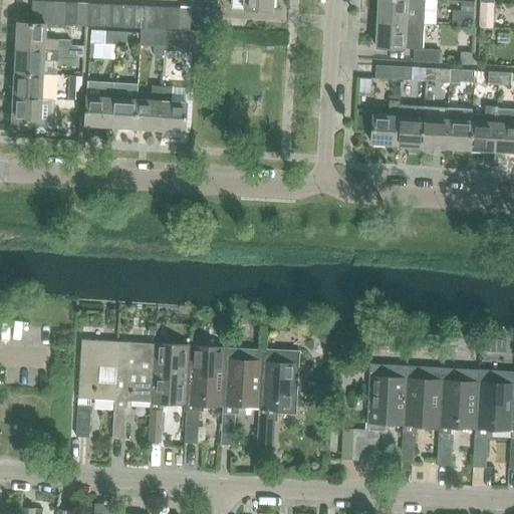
[(34,0),(31,0),(30,23),(42,23),(43,0),(34,0)]
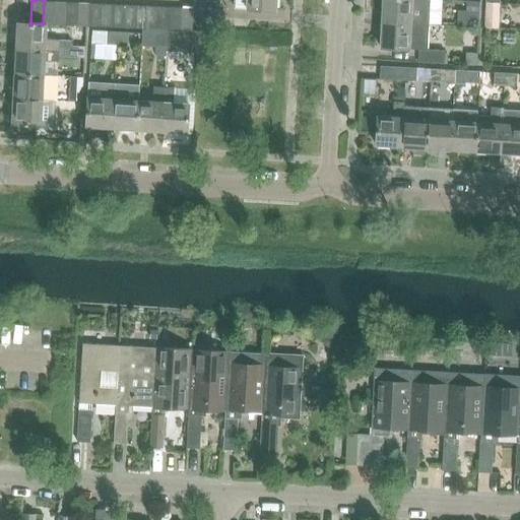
[(55,1),(44,0),(43,23),(46,24),(54,24),(55,1)]
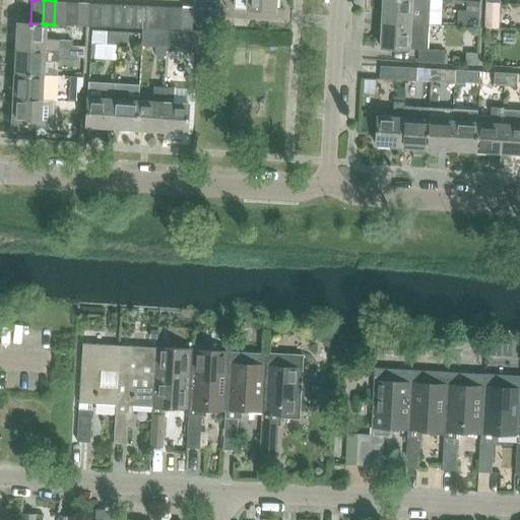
[(193,7),(192,23),(217,24),(218,8),(218,0),(193,0),(193,6),(193,7)]
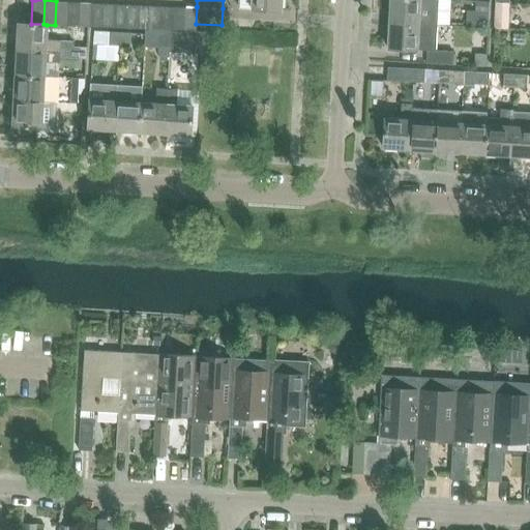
[(238,0),(238,8),(251,9),(281,11),(281,0),(238,0)]
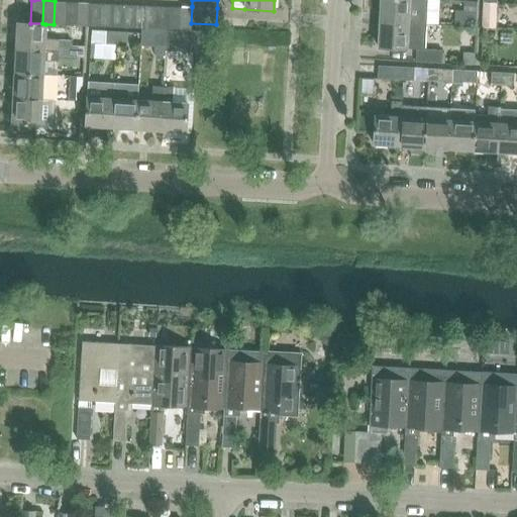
[(380,0),(380,22),(426,23),(426,14),(426,0),(380,0)]
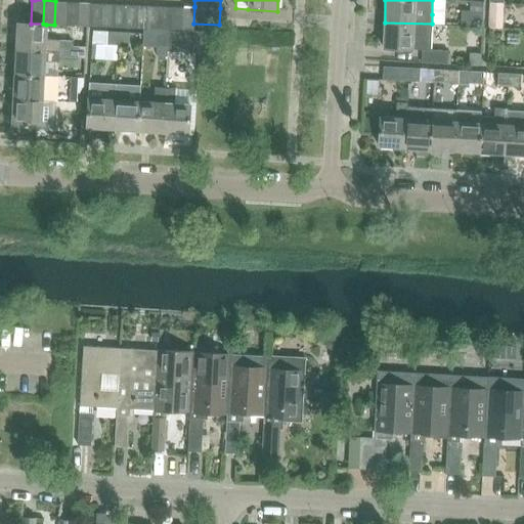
[(67,1),(55,1),(54,25),(66,25),(67,1)]
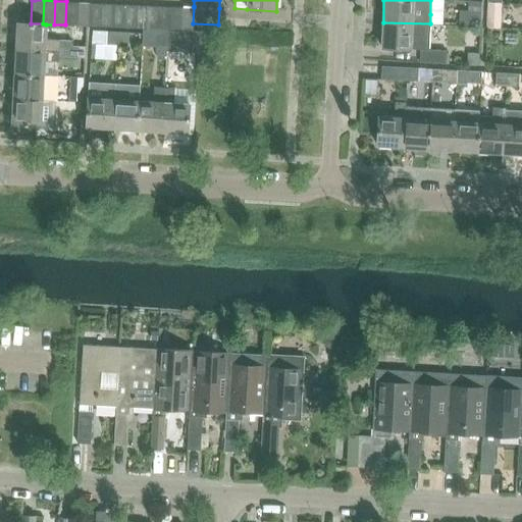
[(79,2),(66,1),(65,24),(77,24),(79,2)]
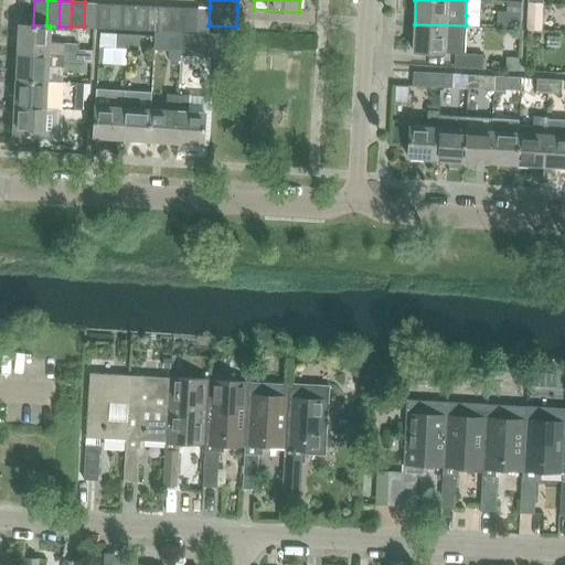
[(97,3),(85,2),(84,27),(96,28),(97,3)]
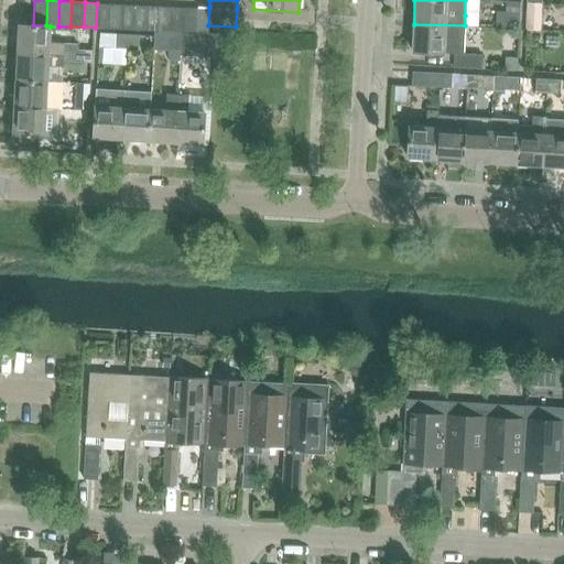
[(109,3),(97,3),(96,28),(108,28),(109,3)]
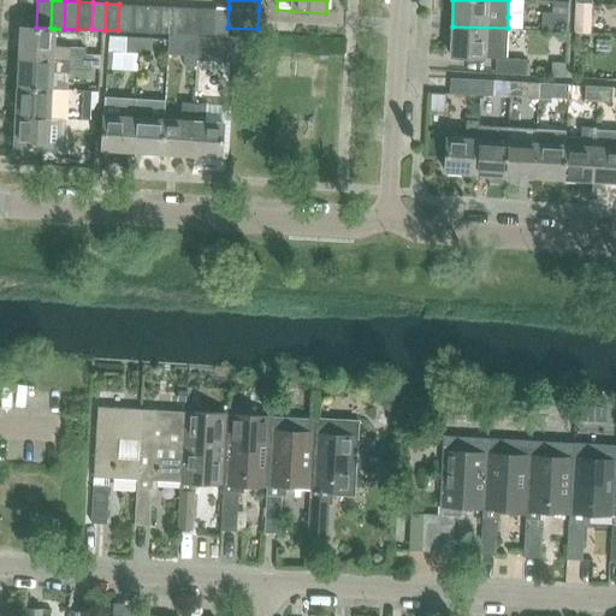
[(134,5),(119,4),(118,30),(132,31),(134,5)]
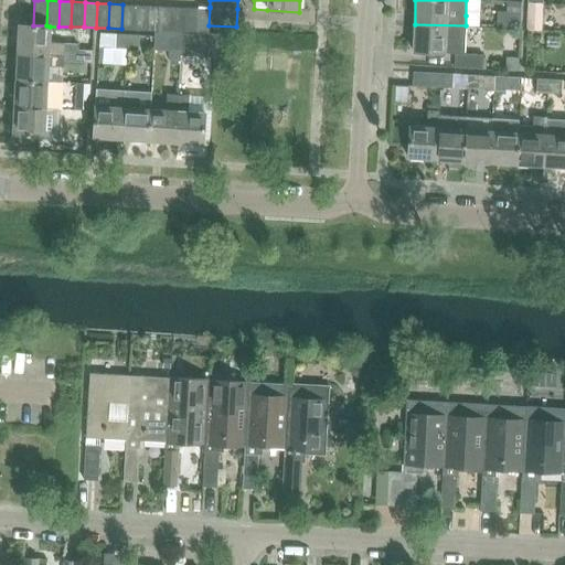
[(135,4),(123,4),(121,29),(134,29),(135,4)]
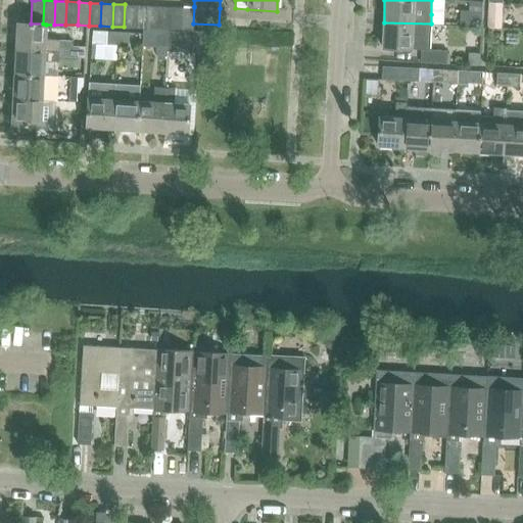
[(136,5),(125,4),(124,27),(135,28),(136,5)]
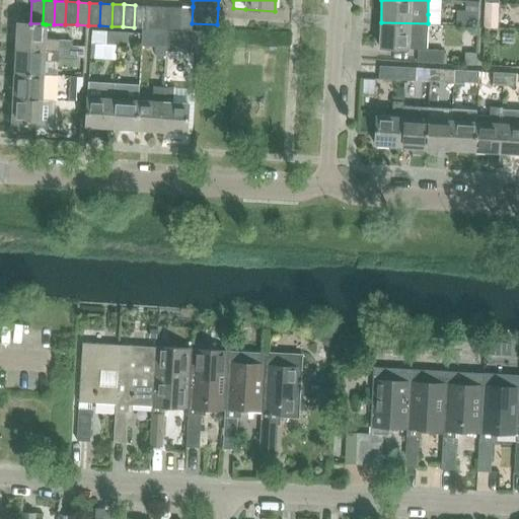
[(486,16),(486,27),(498,28),(500,4),(487,4),(486,16)]
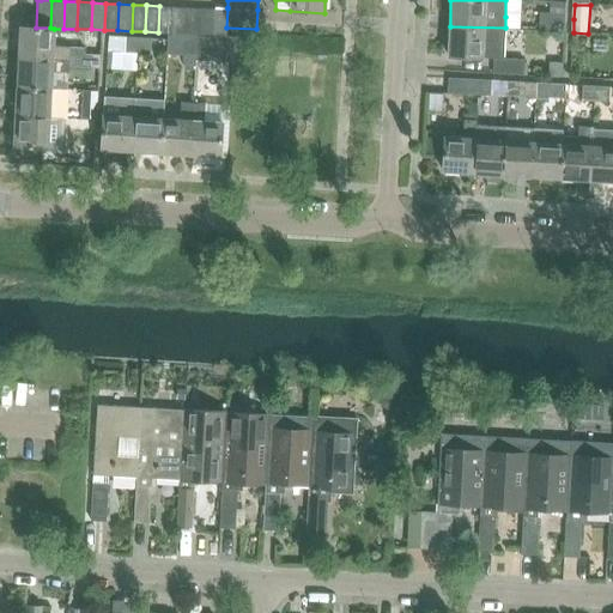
[(174,6),(159,6),(158,32),(173,34),(174,6)]
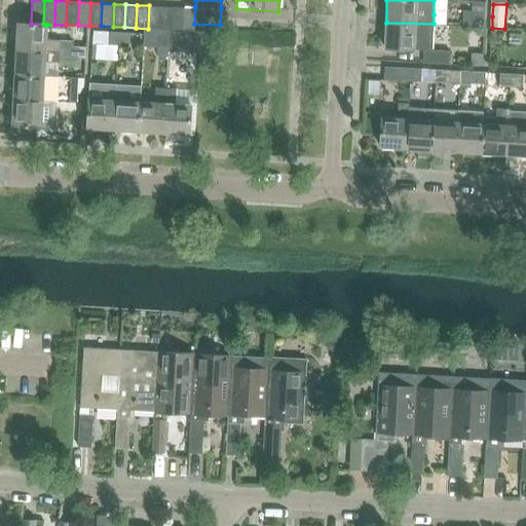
[(160,6),(149,5),(148,29),(159,29),(160,6)]
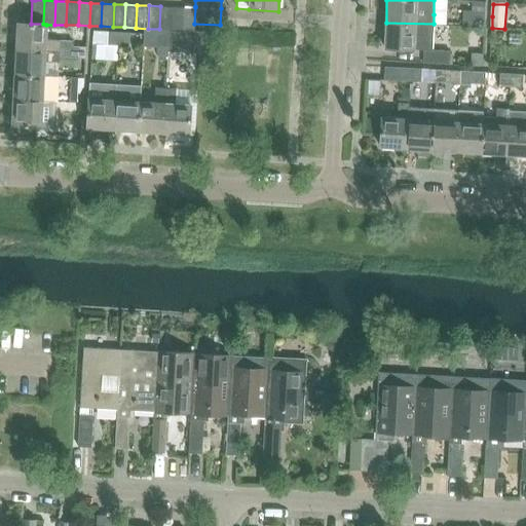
[(172,6),(160,6),(159,29),(171,30),(172,6)]
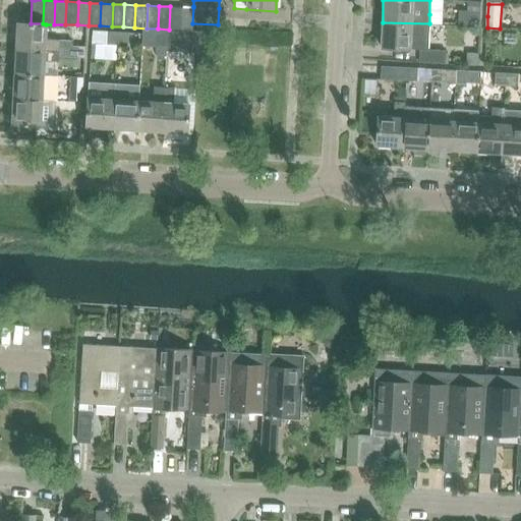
[(182,7),(170,6),(169,30),(181,30),(182,7)]
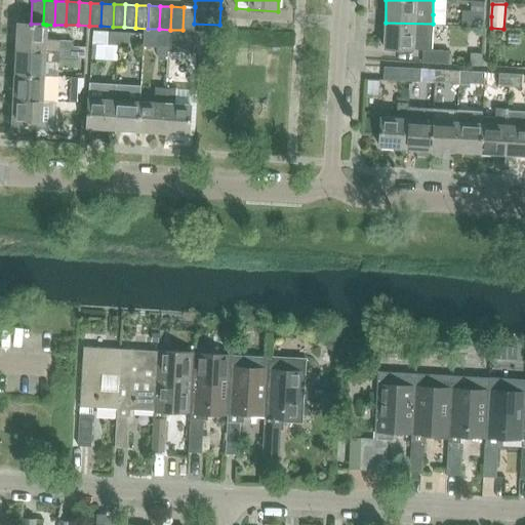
[(195,7),(184,7),(183,30),(194,31),(195,7)]
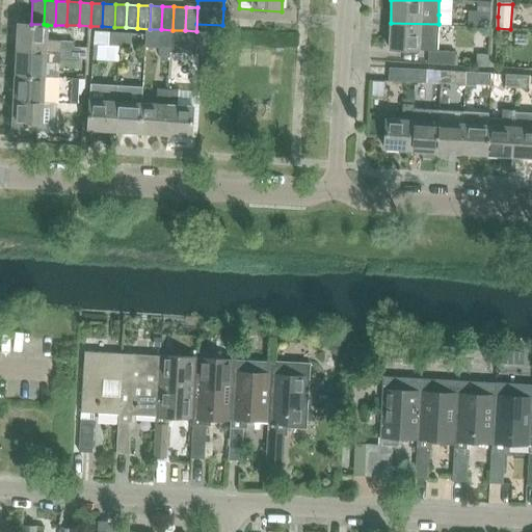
[(477,27),(489,28),(490,17),(477,16),(477,27)]
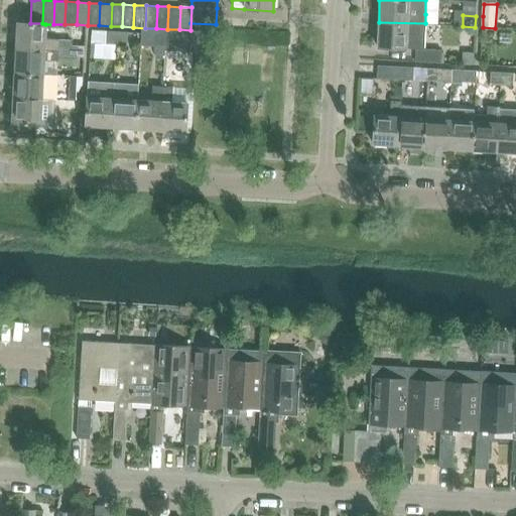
[(17,22),(15,47),(43,49),(58,50),(58,40),(44,39),(45,24),(42,23),(30,23),(17,22)]
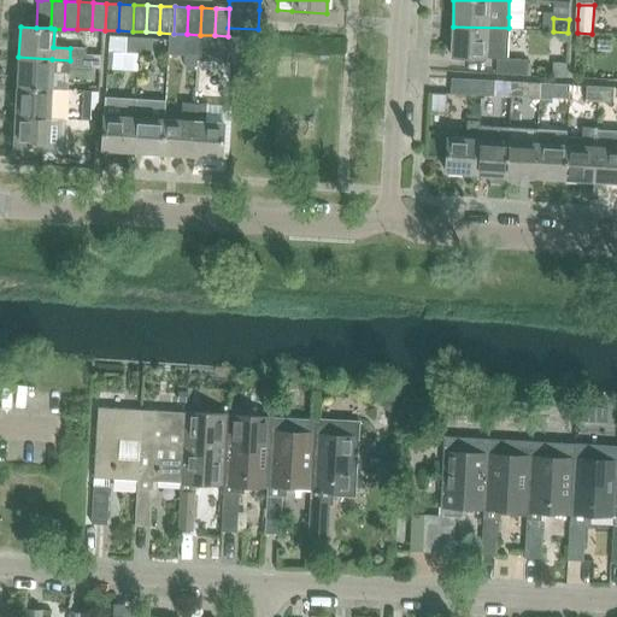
[(452,57),(498,59),(506,59),(509,28),(453,27),(452,57)]
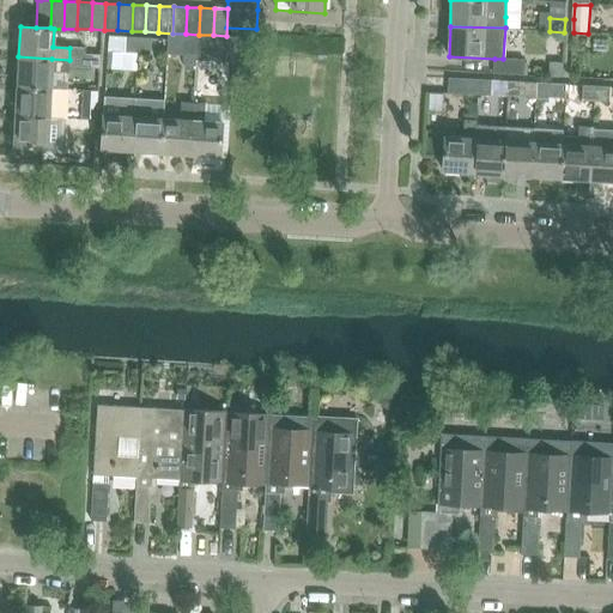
[(219,36),(218,58),(235,59),(235,48),(236,37),(219,36)]
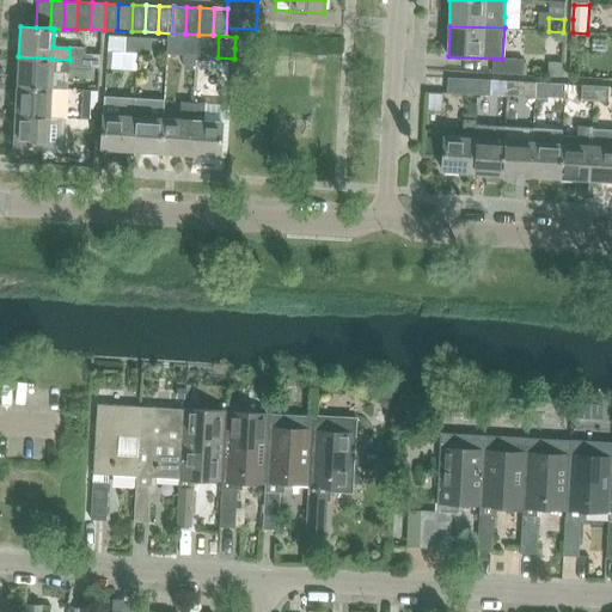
[(124,53),(138,54),(138,38),(124,38),(124,53)]
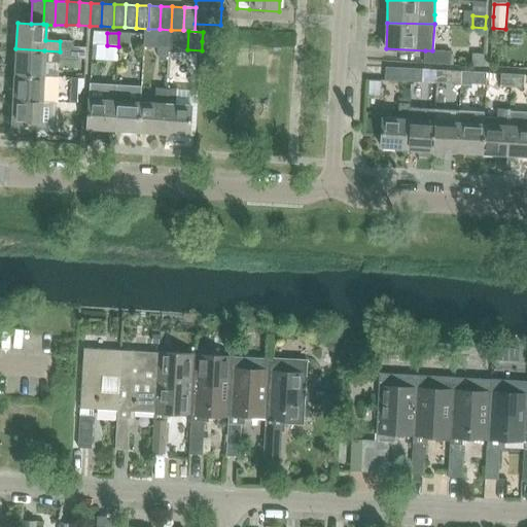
[(118,33),(118,46),(129,46),(130,34),(118,33)]
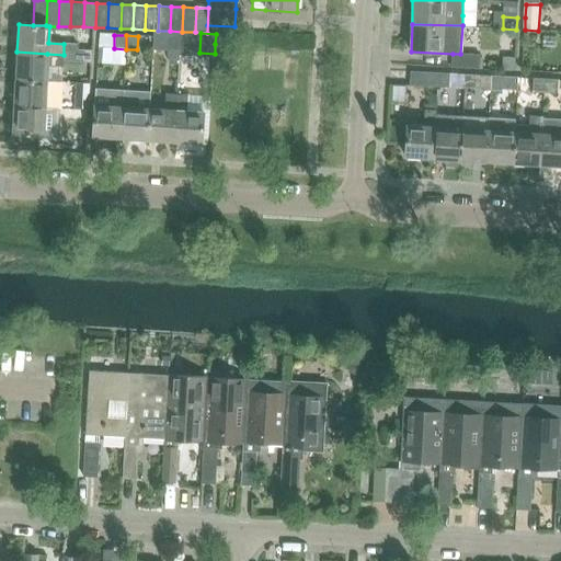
[(180,38),(168,37),(168,52),(179,52),(180,38)]
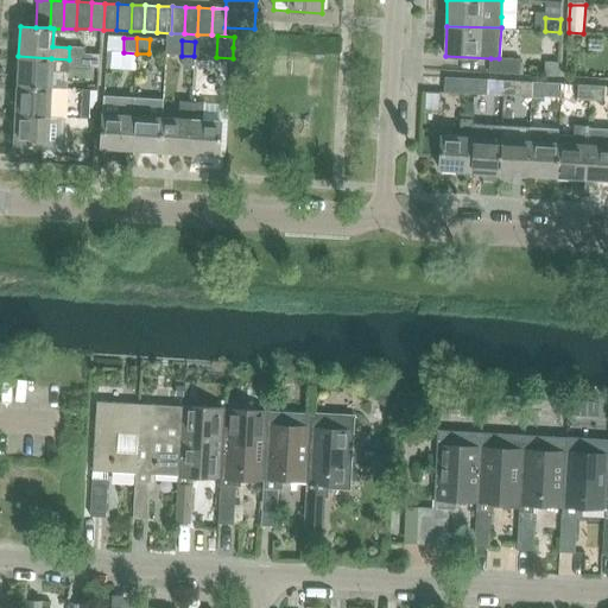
[(69,59),(68,68),(82,68),(83,48),(69,48),(69,59)]
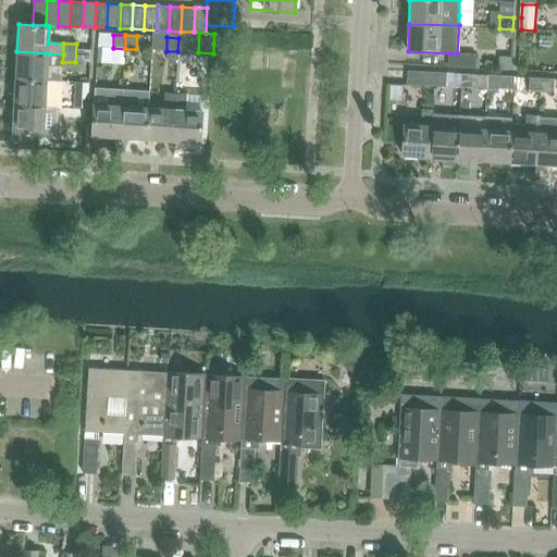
[(76,44),(75,62),(88,63),(88,61),(89,61),(89,50),(89,45),(76,44)]
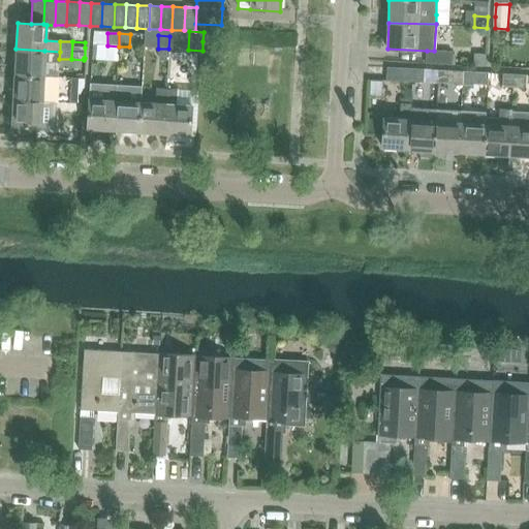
[(14,73),(14,74),(43,75),(43,62),(59,63),(59,59),(60,52),(44,51),(16,49),(14,73)]
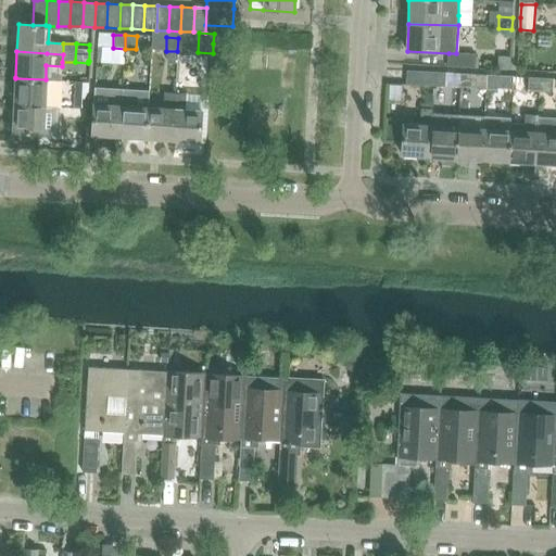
[(476,54),(456,53),(449,53),(447,67),(475,68),(476,54)]
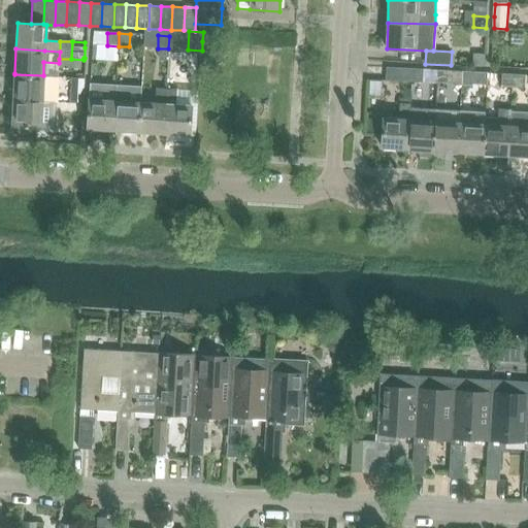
[(473,54),(472,66),(483,67),(484,54),(473,54)]
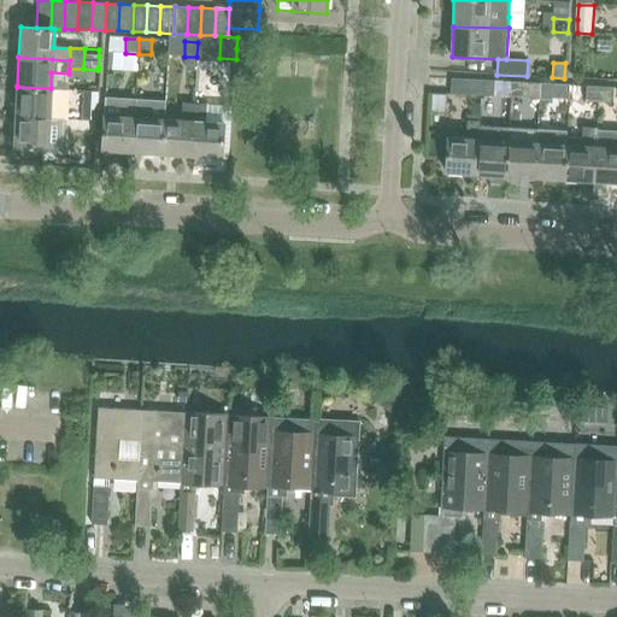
[(452,93),(483,95),(485,80),(453,78),(452,93)]
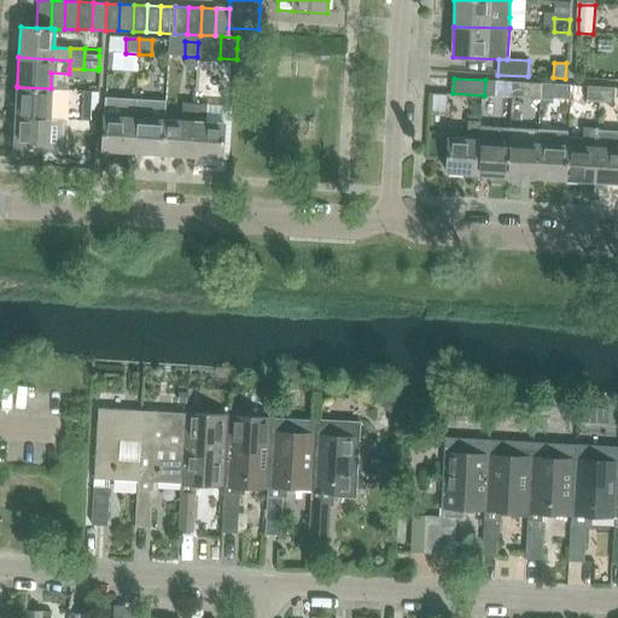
[(485,80),(484,95),(496,97),(497,81),(485,80)]
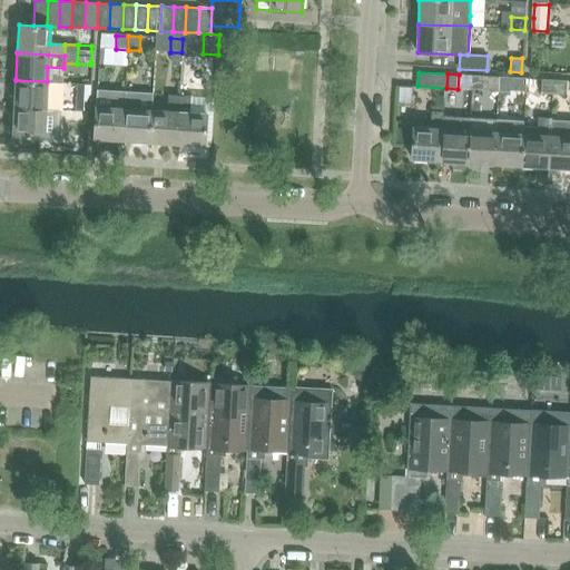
[(488,91),(500,91),(500,77),(489,77),(488,91)]
